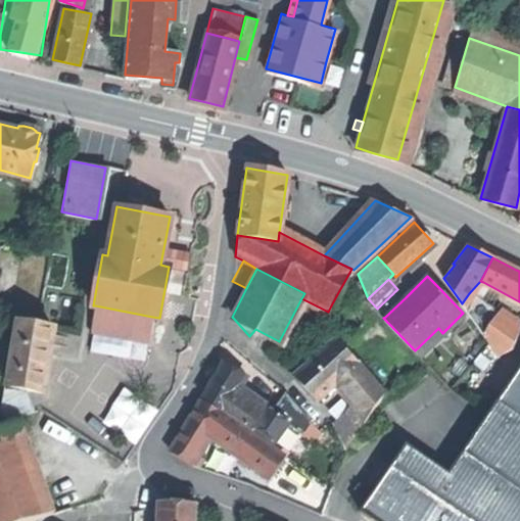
[(492,322),(497,315),(477,292),(483,282),(480,281),(469,293),(492,322)]
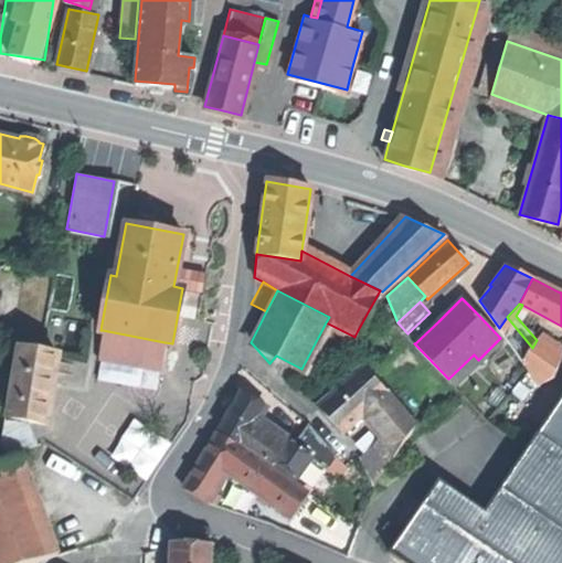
[(430,312),(407,333),(416,342),(438,321),(430,312)]
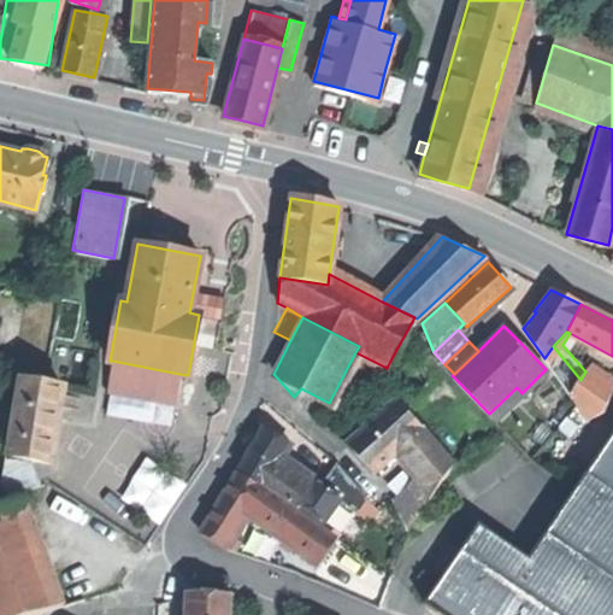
[(584,420),(602,410),(601,409),(585,387),(581,380),(553,346),(544,358),(571,396),(584,420)]
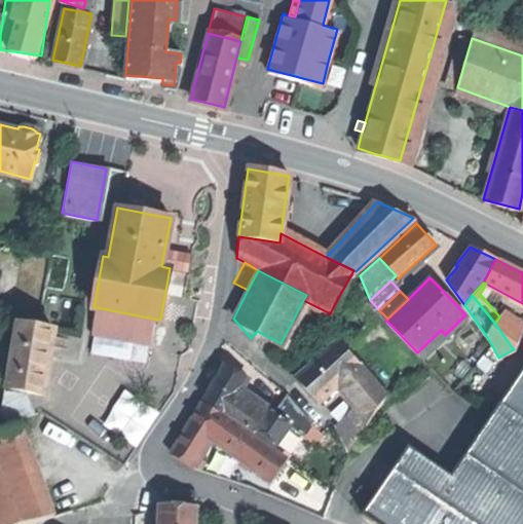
[(339,296),(333,307),(341,312),(347,301),(339,296)]
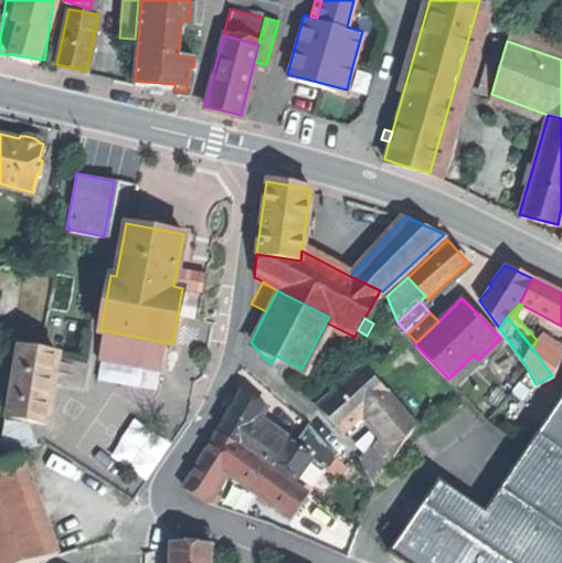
[(160,364),(165,342),(103,330),(98,353),(160,364)]
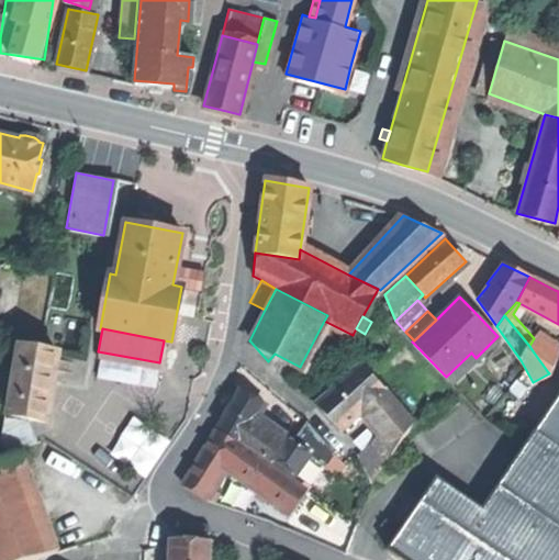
[(534,353),(548,372),(558,348),(534,338),(529,346),(534,353)]
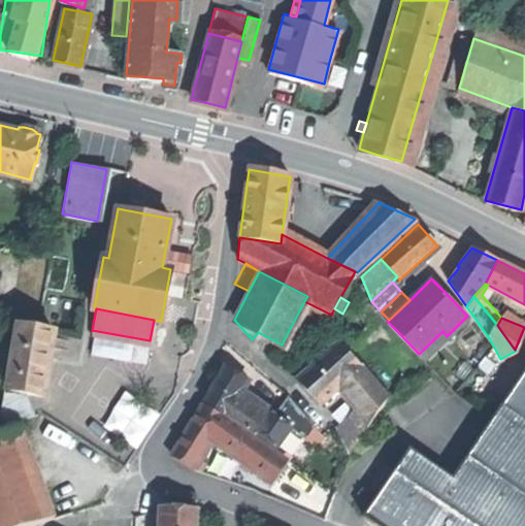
[(7,389),(23,392),(43,395),(54,331),(18,325),(7,389)]
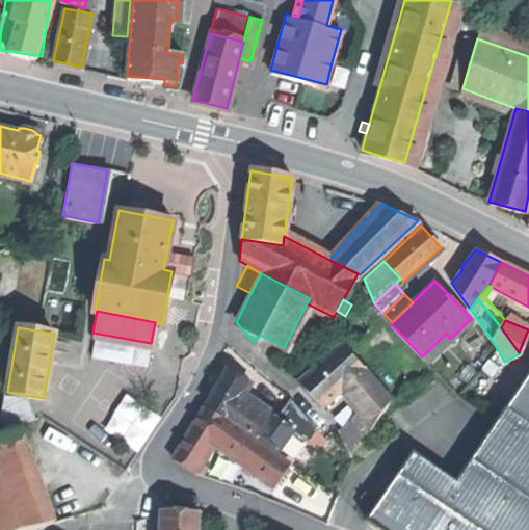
[(348,381),(364,368),(341,343),(325,356),(348,381)]
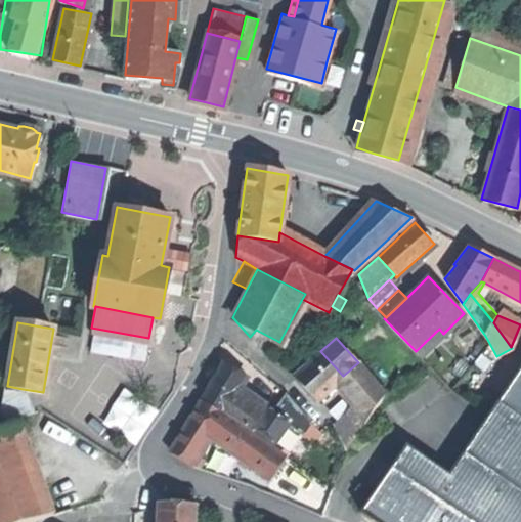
[(316,400),(338,381),(343,376),(320,351),(294,375),(306,389),(316,400)]
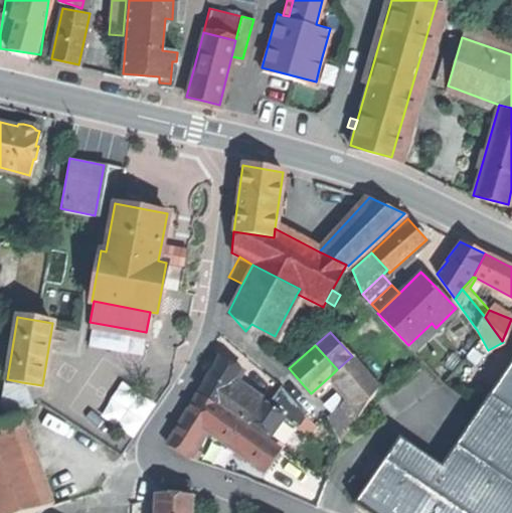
[(197,389),(219,404),(229,388),(241,370),(220,355),(207,375),(197,389)]
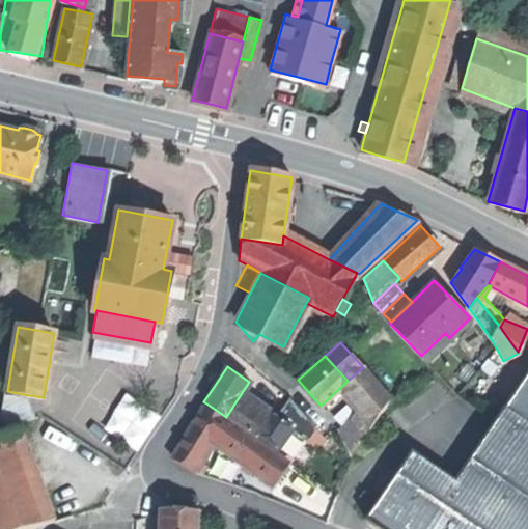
[(360,407),(372,422),(389,398),(363,367),(348,381),(342,386),(360,407)]
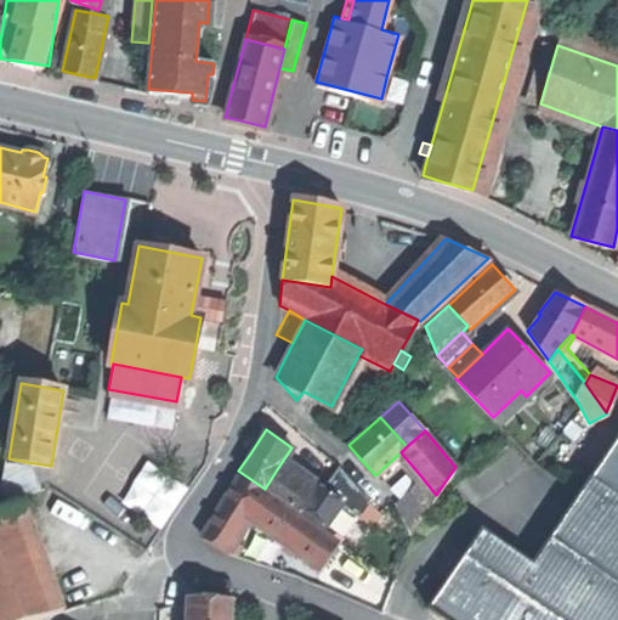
[(617,619),(617,435),(532,562),(482,529),(430,606),(449,619),(617,619)]
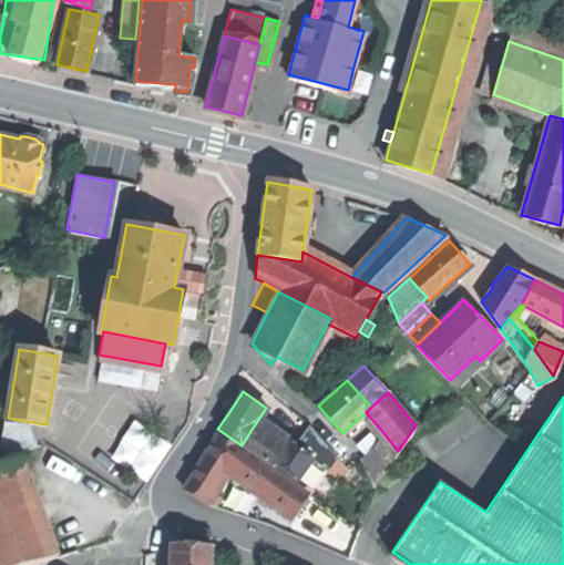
[(131,418),(109,456),(147,478),(168,440),(131,418)]
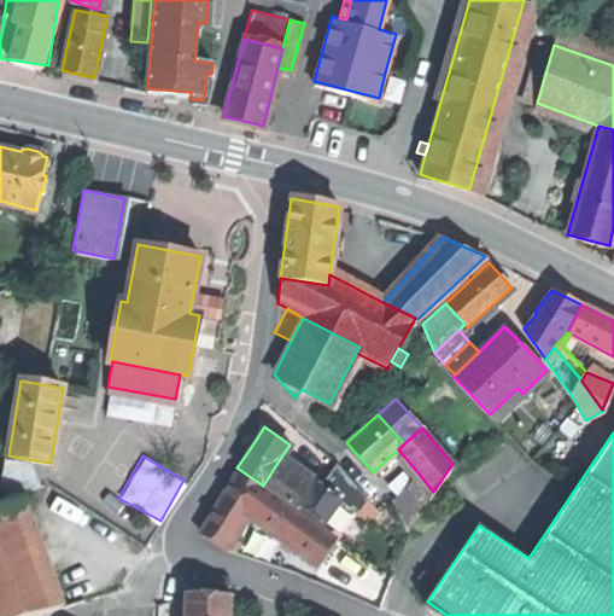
[(31,468),(27,459),(0,471),(0,481),(31,468)]
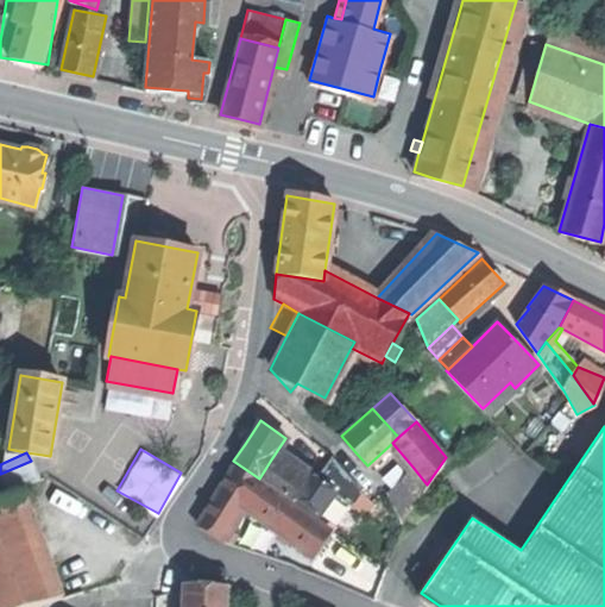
[(350,504),(359,488),(329,454),(314,476),(335,490),(334,493),(350,504)]
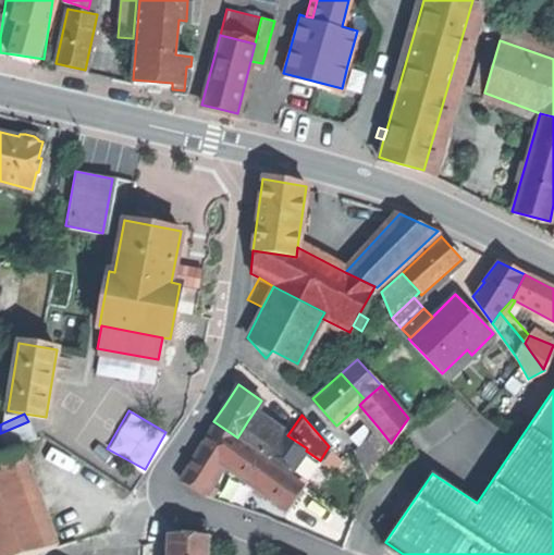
[(237,438),(253,447),(263,430),(248,420),(237,438)]
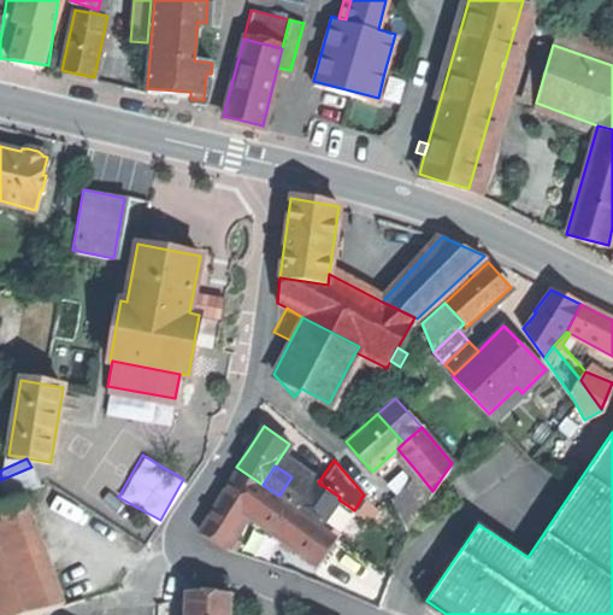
[(31,467),(0,480),(0,486),(5,497),(39,482),(31,467)]
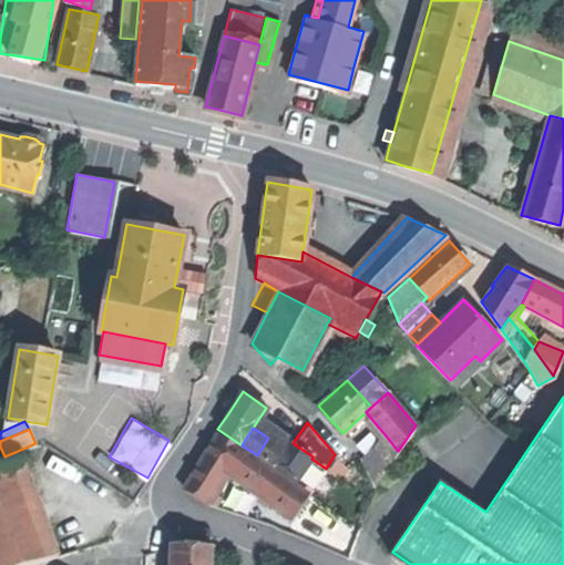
[(182,488),(205,503),(223,475),(225,472),(241,449),(217,433),(182,488)]
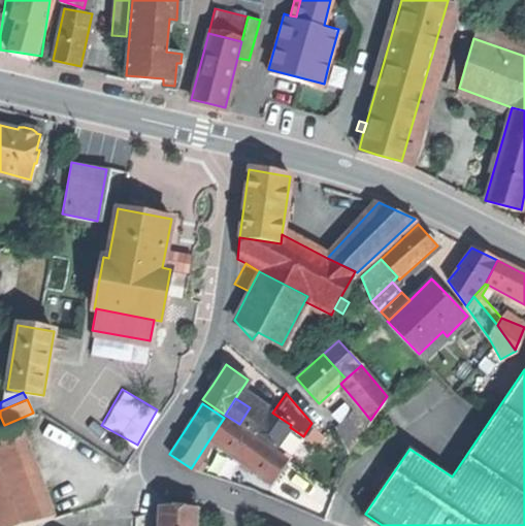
[(348,414),(363,431),(370,420),(358,404),(348,414)]
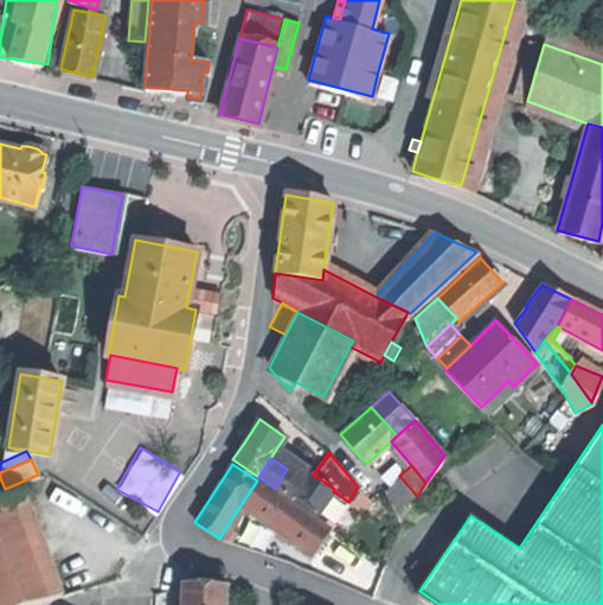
[(318,514),(333,491),(334,489),(313,475),(308,472),(303,479),(287,469),(275,488),(292,500),(293,497),(318,514)]
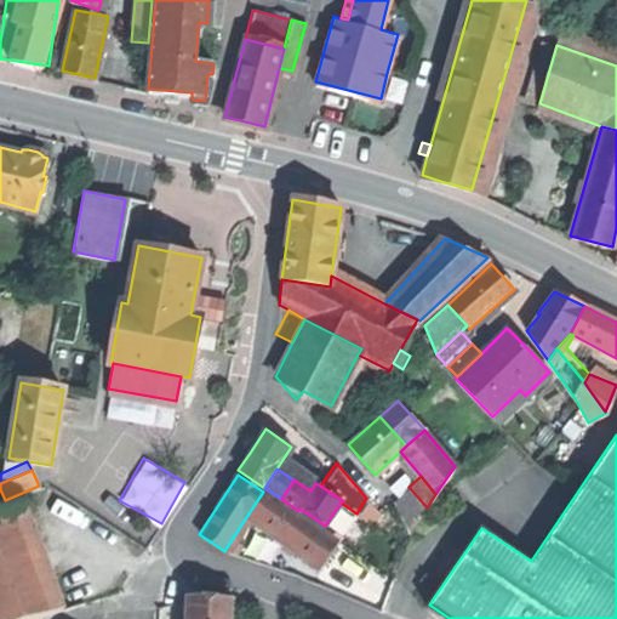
[(246,517),(257,524),(261,527),(278,501),(263,492),(246,517)]
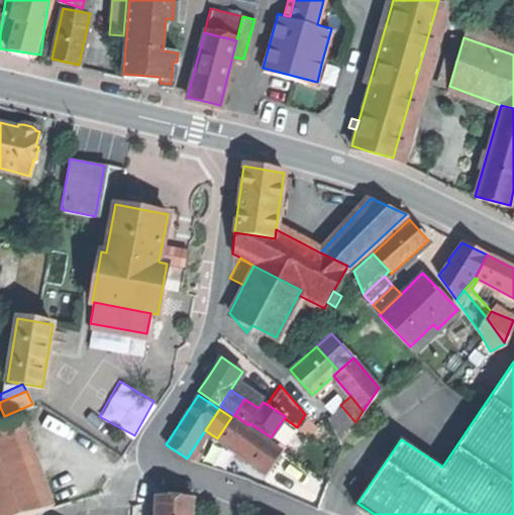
[(231,417),(217,438),(231,447),(266,471),(272,460),(280,449),(231,417)]
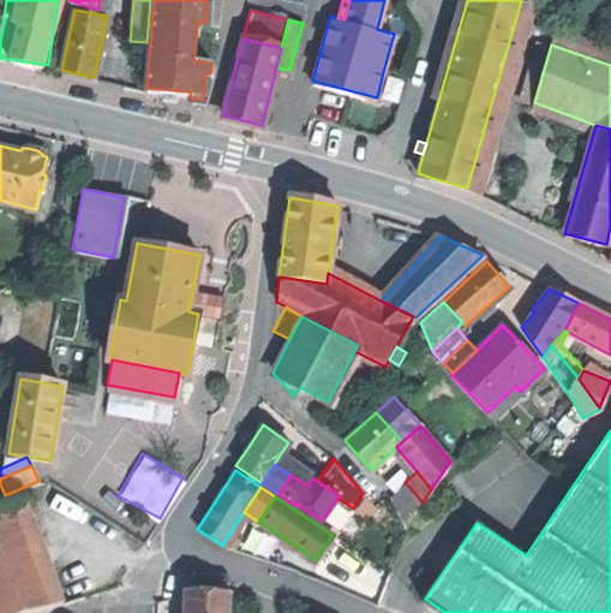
[(22,498),(0,505),(0,612),(25,612),(61,603),(37,539),(30,521),(22,498)]
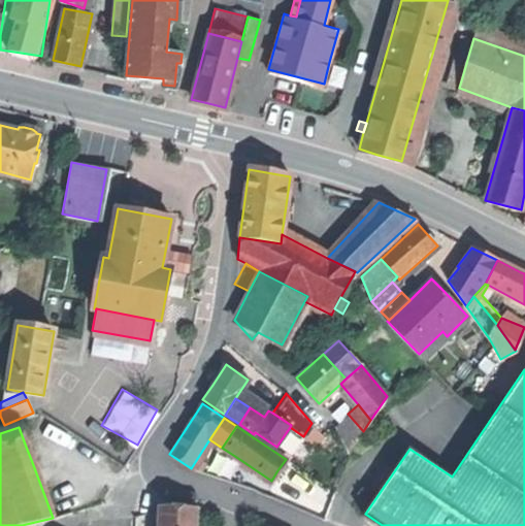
[(209,439),(207,442),(217,449),(219,446),(209,439)]
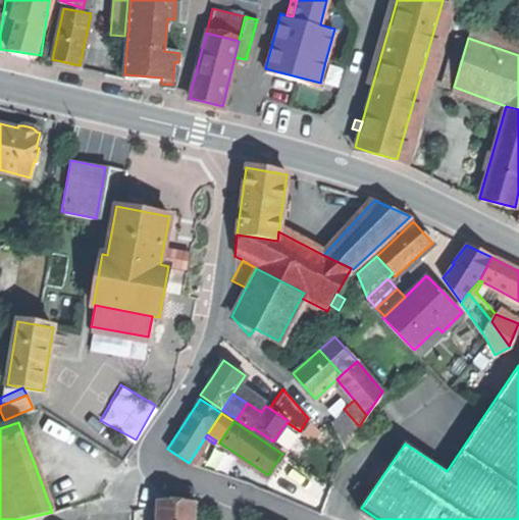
[(43,435),(26,442),(32,457),(49,450),(43,435)]
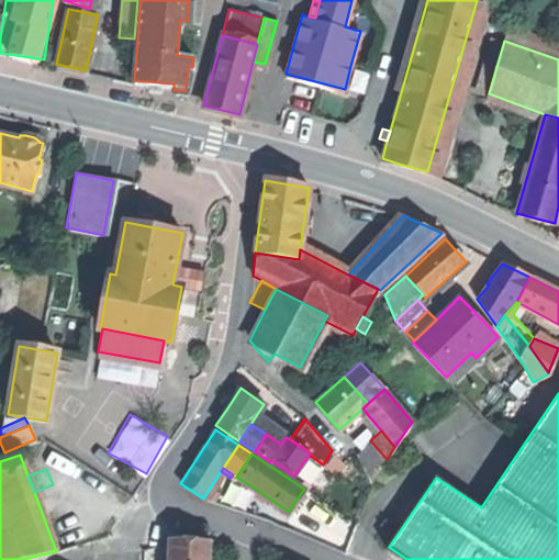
[(304,489),(295,501),(310,510),(319,497),(304,489)]
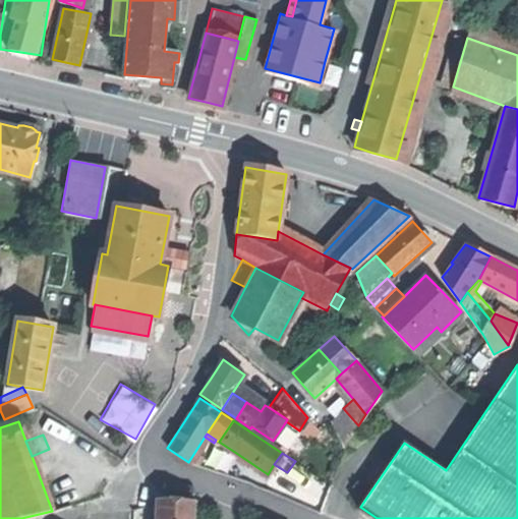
[(191,518),(192,504),(174,503),(157,502),(156,517),(156,518),(191,518)]
